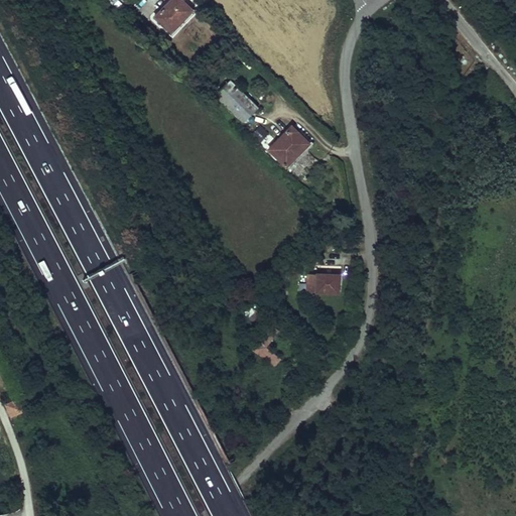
[(113,0),(111,3),(118,10),(122,5),(117,0),(113,0)]
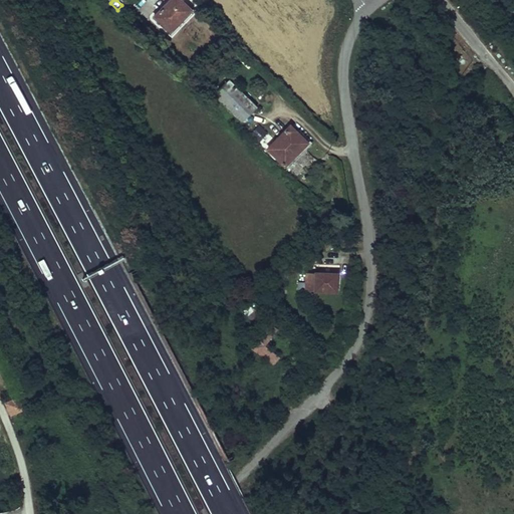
[(178,0),(171,0),(154,17),(170,33),(191,12),(178,0)]
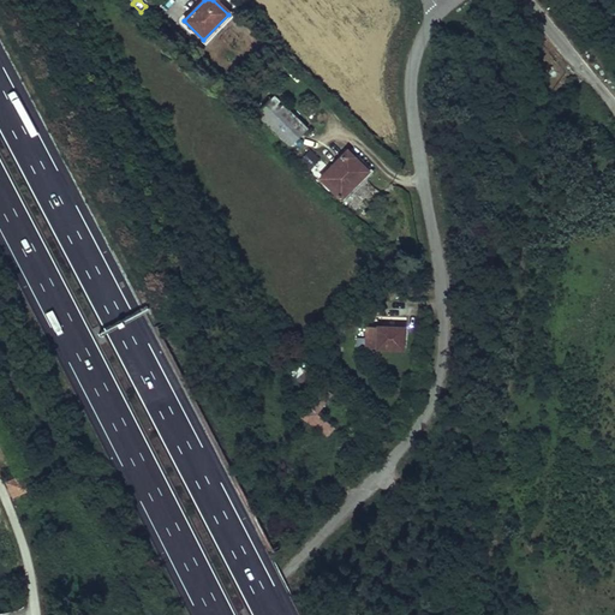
[(274,96),(256,115),(291,148),(308,129),(274,96)]
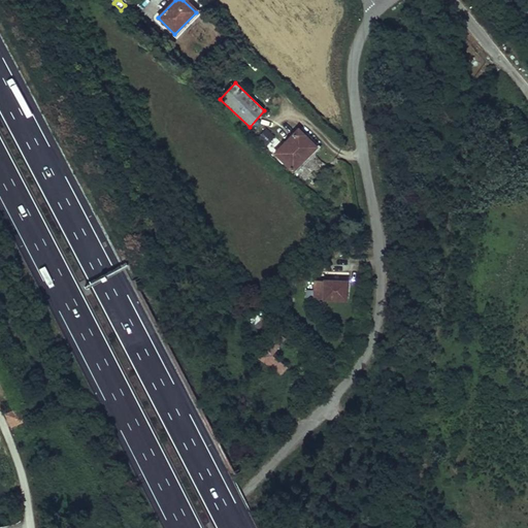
[(267,144),(274,134),(266,128),(258,137),(267,144)]
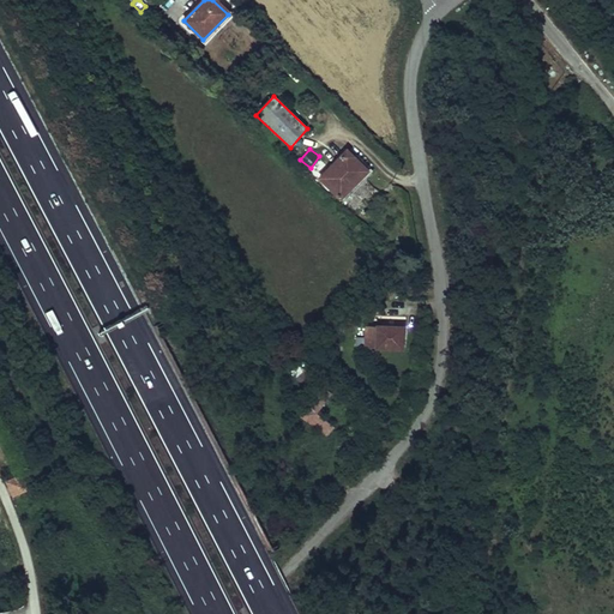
[(347,151),(319,179),(341,200),(368,172),(347,151)]
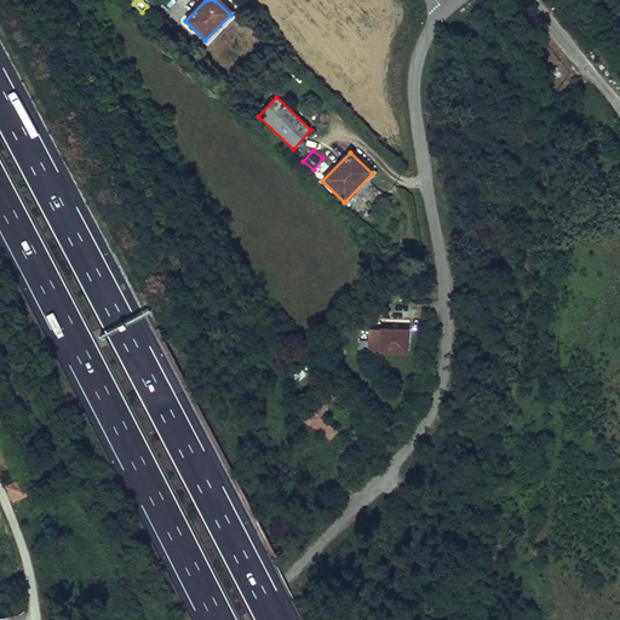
[(397,286),(389,291),(395,300),(397,303),(406,298),(397,286)]
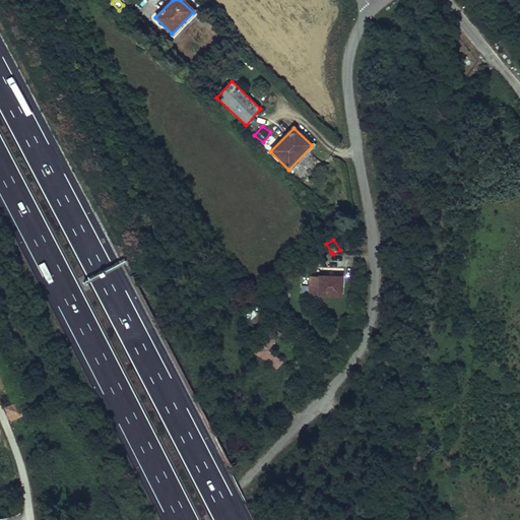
[(299,274),(294,267),(286,272),(291,279),(299,274)]
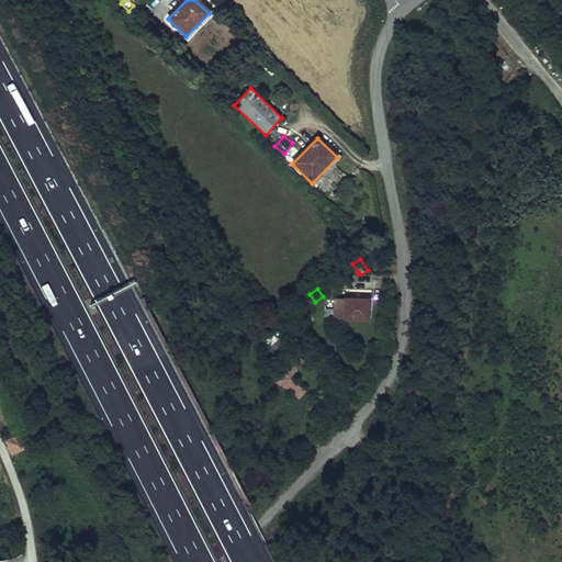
[(349,291),(349,300),(362,300),(362,292),(349,291)]
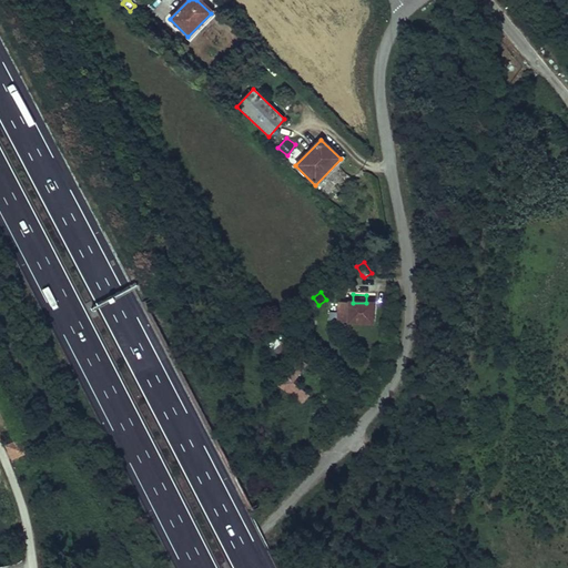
[(366,303),(353,303),(338,302),(338,324),(373,324),(374,304),(366,303)]
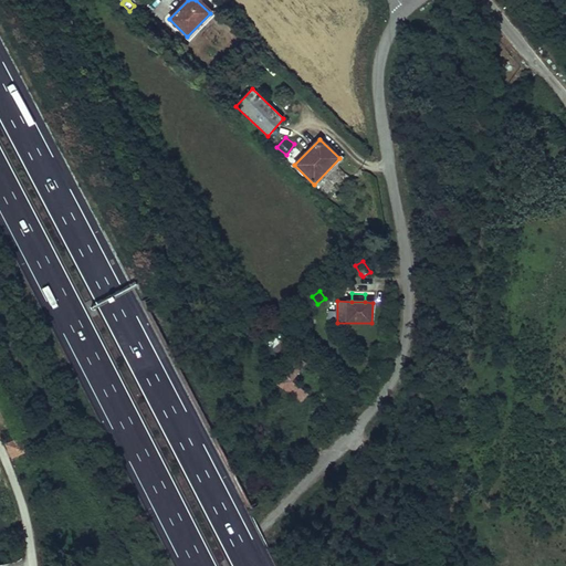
[(283,320),(294,331),(299,326),(289,315),(283,320)]
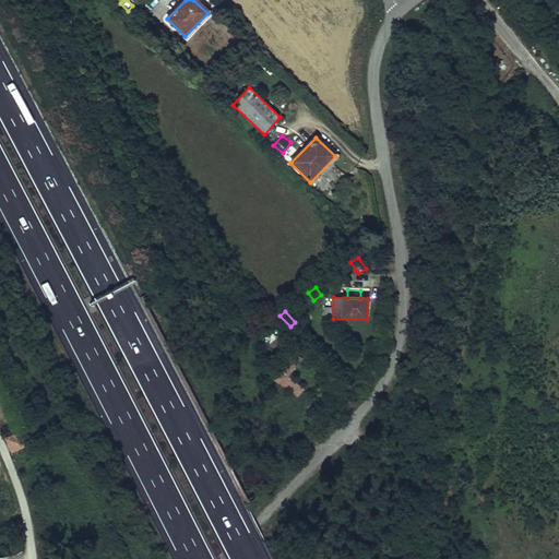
[(282,342),(271,332),(263,340),(275,349),(282,342)]
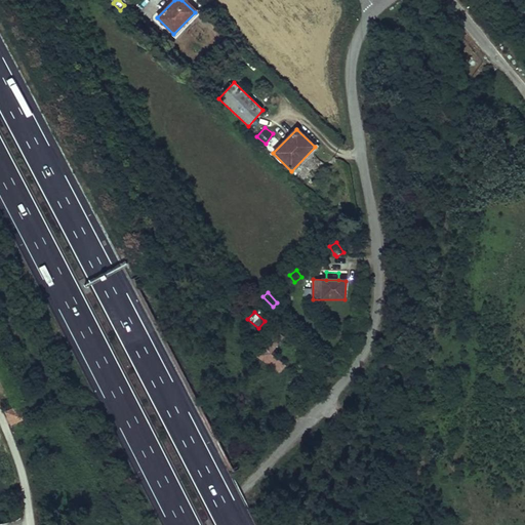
[(258,342),(265,347),(276,331),(271,326),(258,342)]
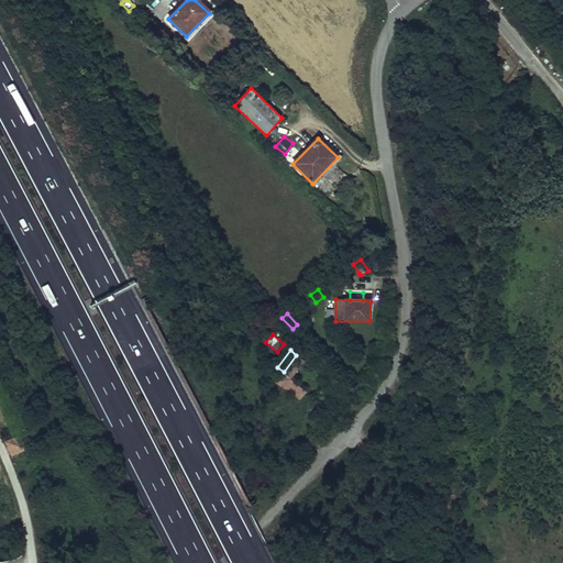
[(306,362),(296,355),(284,372),(276,382),(301,401),(308,393),(291,381),(306,362)]
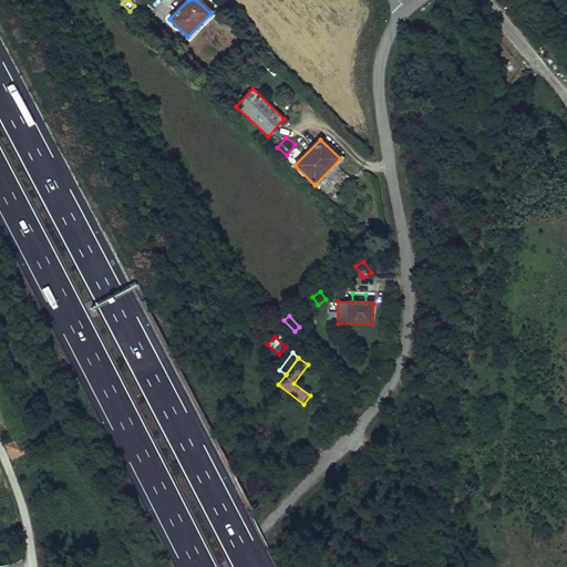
[(6,444),(12,460),(28,453),(21,437),(6,444)]
